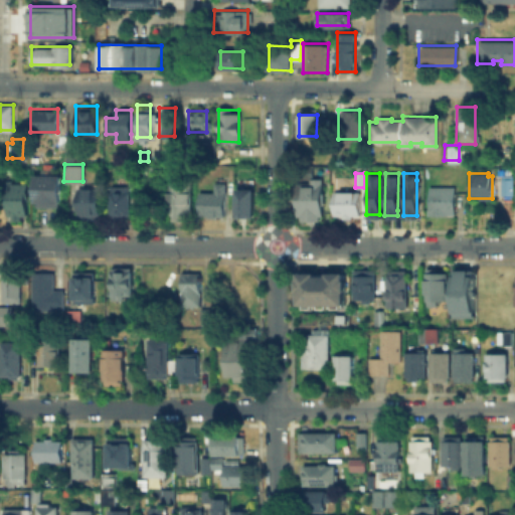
[(33,204),(33,174),(59,174),(59,204),(33,204)]
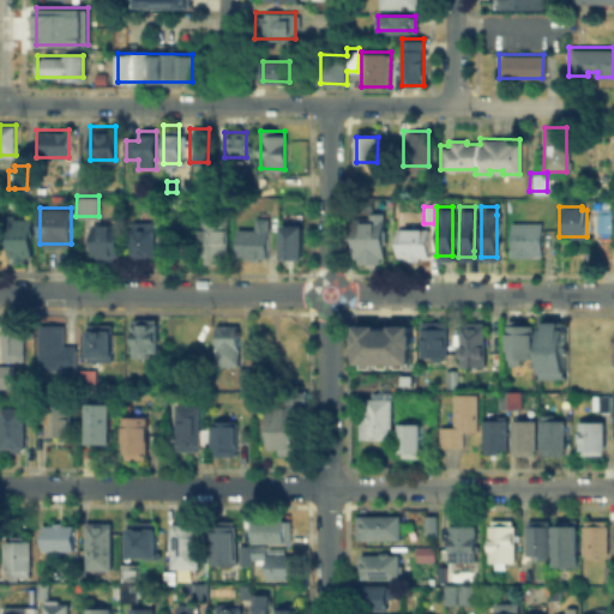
[(595,232),(595,208),(609,208),(609,232),(595,232)]
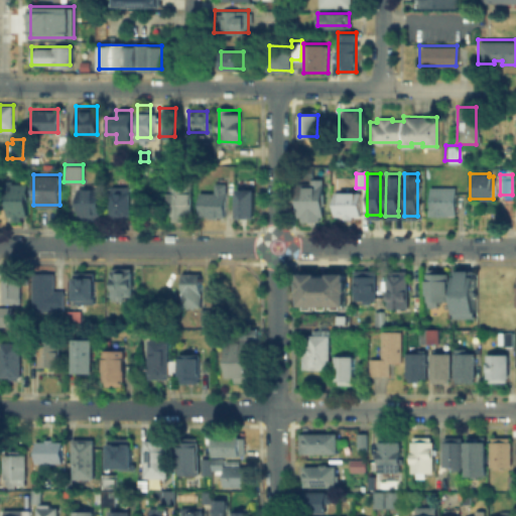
[(319,221),(297,221),(297,182),(308,182),(308,177),(323,177),(321,217),(319,217),(319,221)]
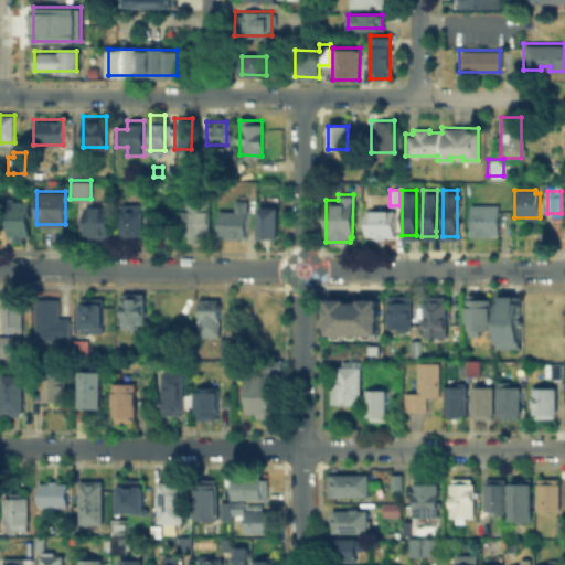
[(3,236),(3,196),(28,196),(28,236),(3,236)]
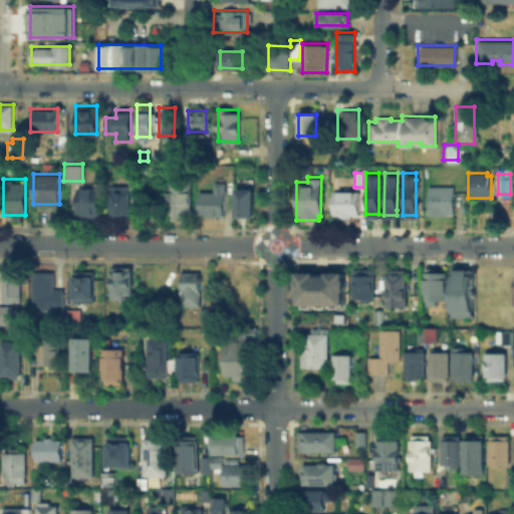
[(167,214),(167,181),(190,181),(190,214),(167,214)]
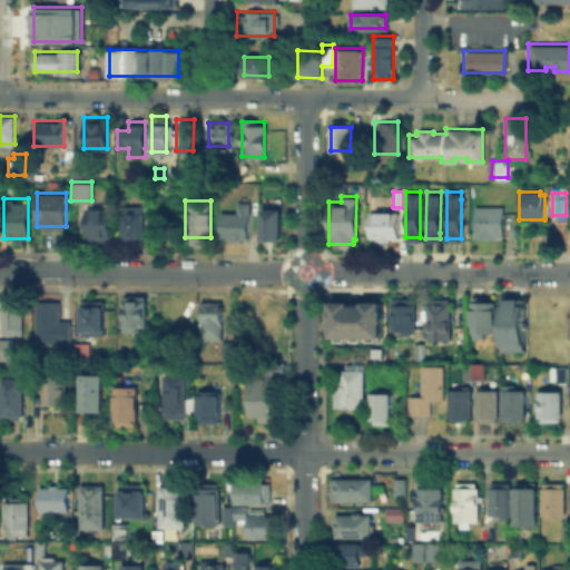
[(235,210),(235,202),(246,202),(246,238),(219,238),(219,210),(235,210)]
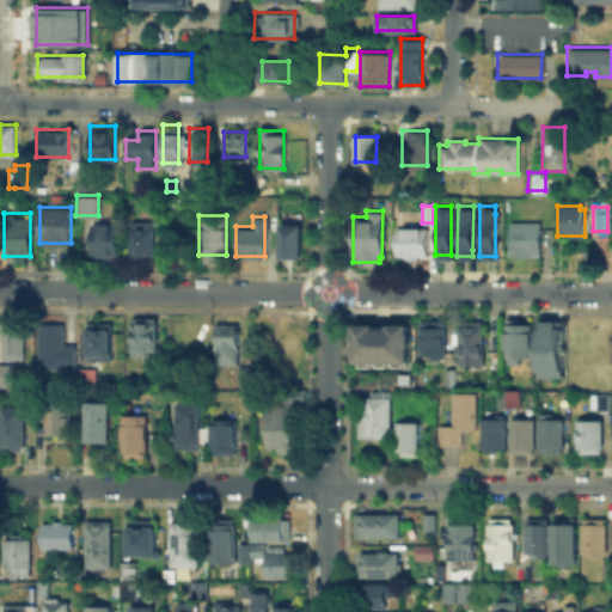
[(508,220),(538,220),(538,254),(508,254),(508,220)]
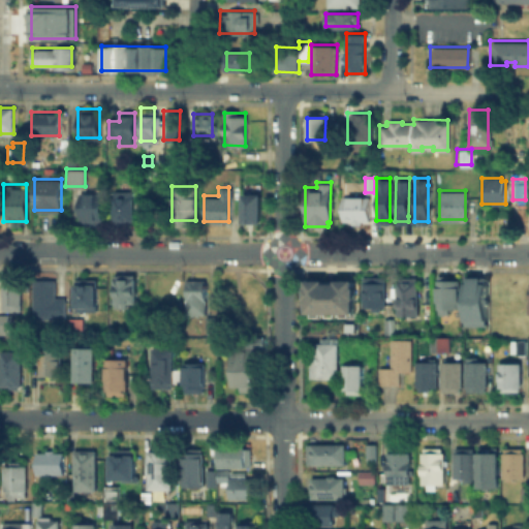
[(113,191),(130,191),(130,225),(113,225),(113,191)]
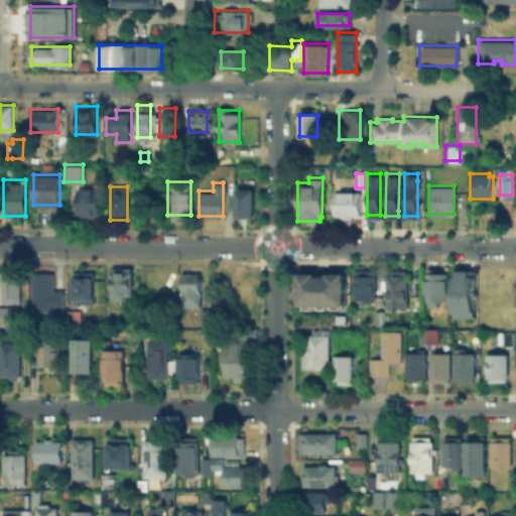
[(101,189),(101,219),(78,219),(79,189),(101,189)]
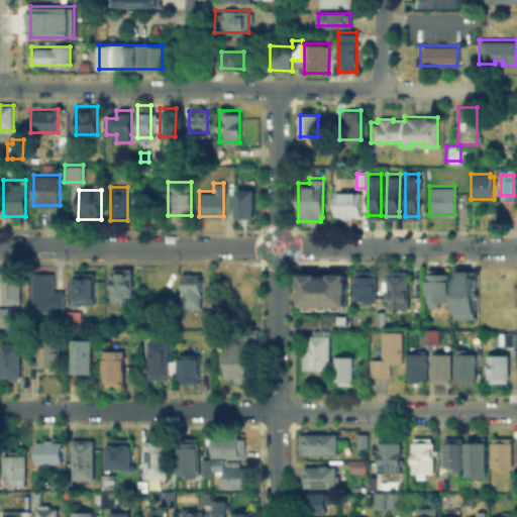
[(238,192),(252,192),(252,216),(238,216),(238,192)]
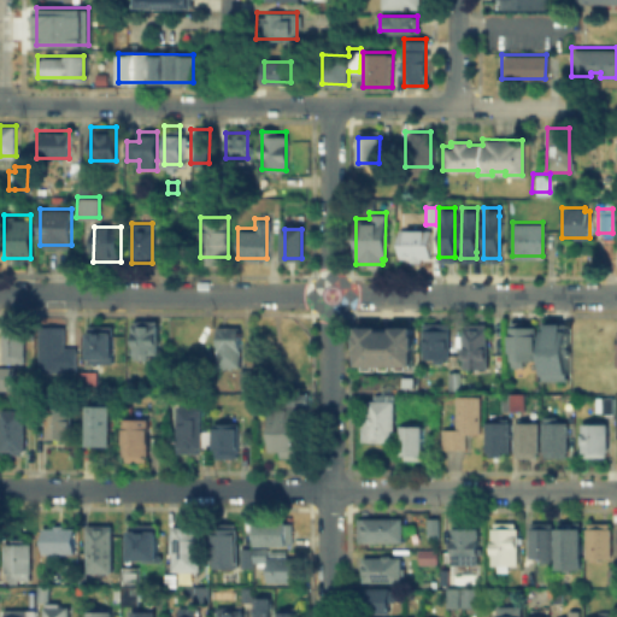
[(399,229),(429,229),(429,259),(399,258),(399,229)]
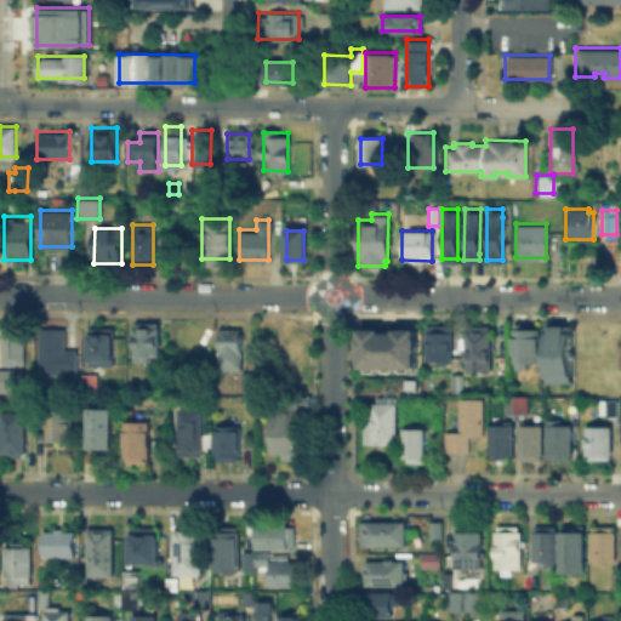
[(465,322),(488,322),(488,370),(465,370),(465,322)]
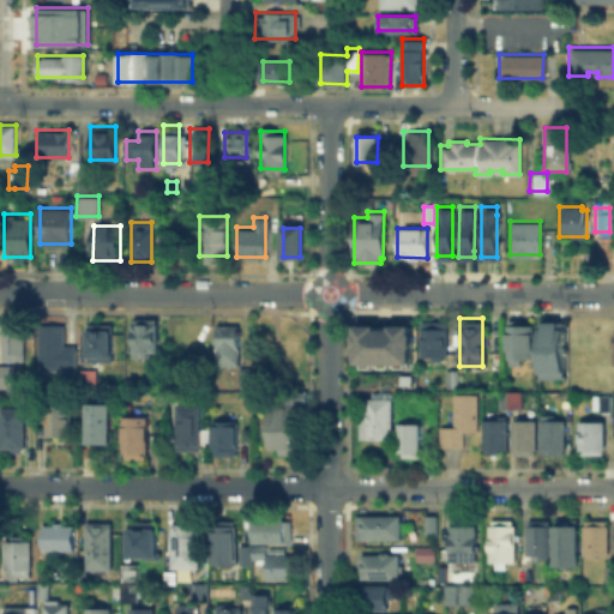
[(131,319),(154,319),(154,353),(131,353),(131,319)]
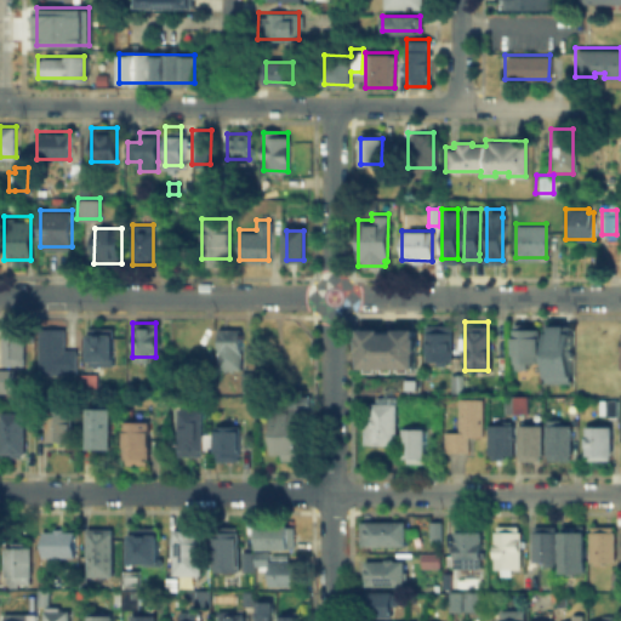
[(374,325),(381,325),(380,364),(360,364),(360,348),(359,348),(359,334),(362,334),(362,325),(374,325)]
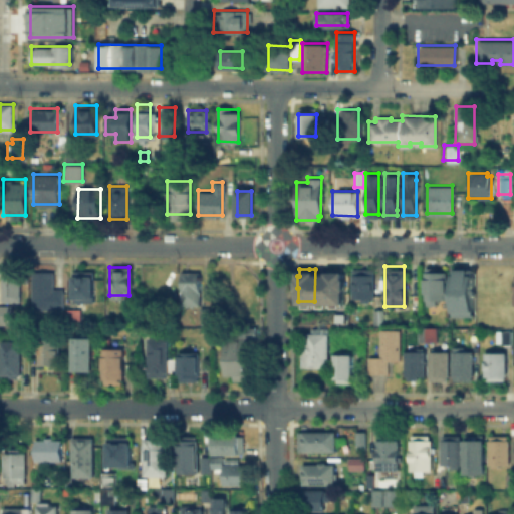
[(315,269),(316,269),(316,272),(327,272),(327,269),(329,269),(329,301),(315,301),(315,269)]
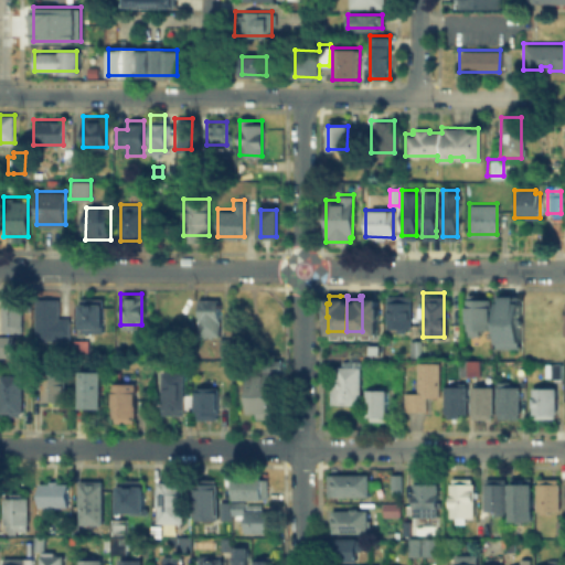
[(362,296),(380,296),(380,304),(381,304),(381,317),(380,317),(380,331),(362,331),(362,296)]
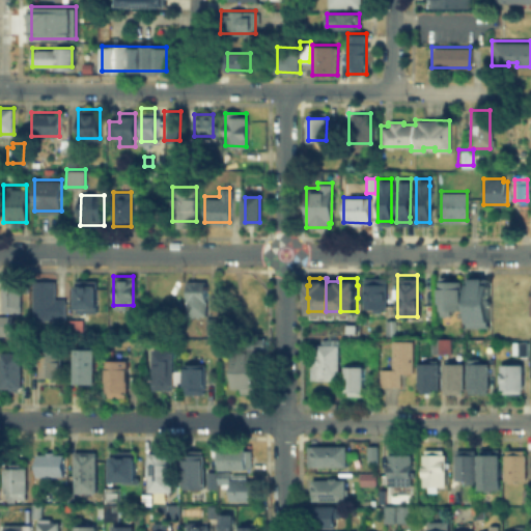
[(362,308),(362,278),(386,278),(386,308),(362,308)]
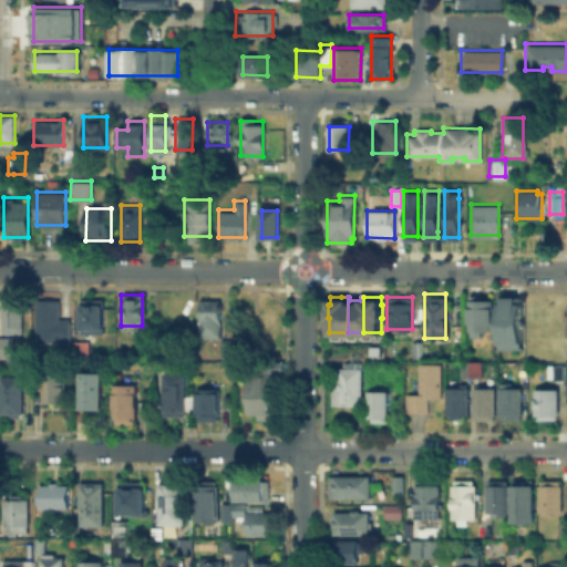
[(491,297),(490,328),(466,328),(467,297),(491,297)]
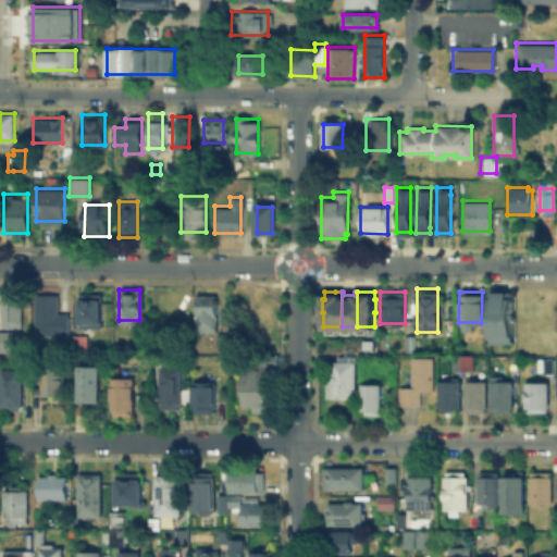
[(510,343),(487,343),(487,292),(510,292),(510,343)]
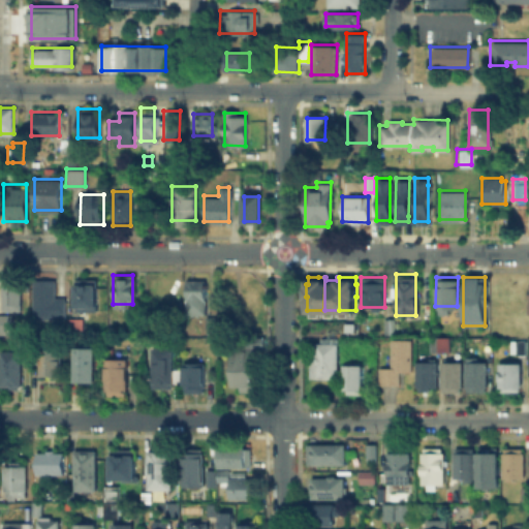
[(54,278),(54,298),(63,298),(63,319),(35,319),(35,278),(54,278)]
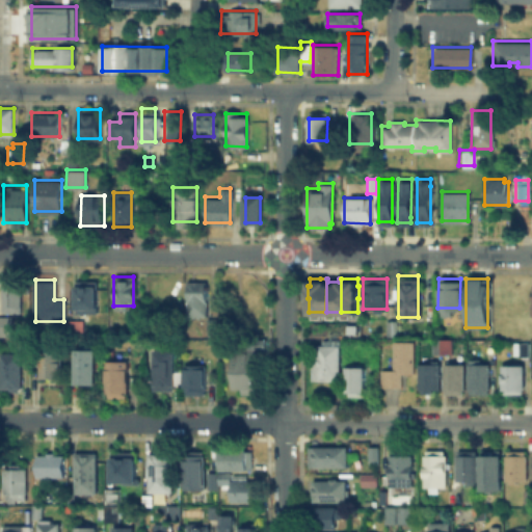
[(1,312),(1,281),(23,281),(23,312),(1,312)]
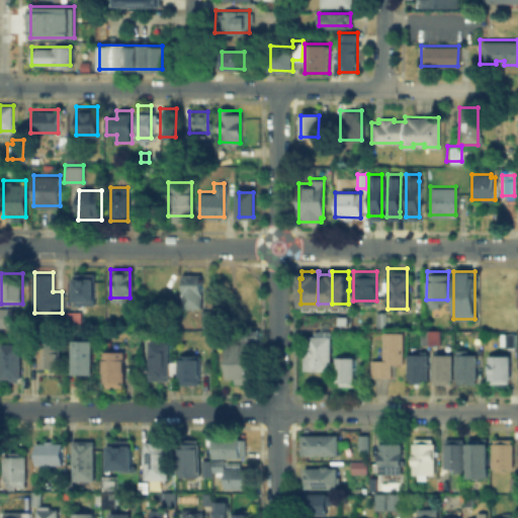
[(74,273),(91,273),(91,305),(73,305),(74,273)]
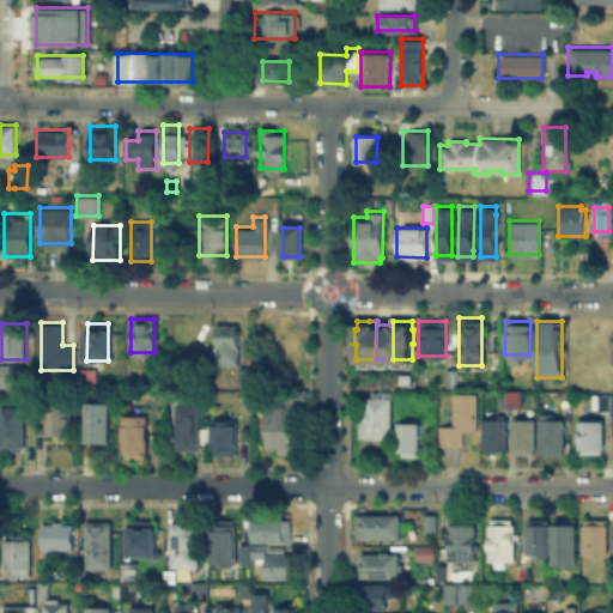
[(216,326),(237,326),(237,365),(216,365),(216,326)]
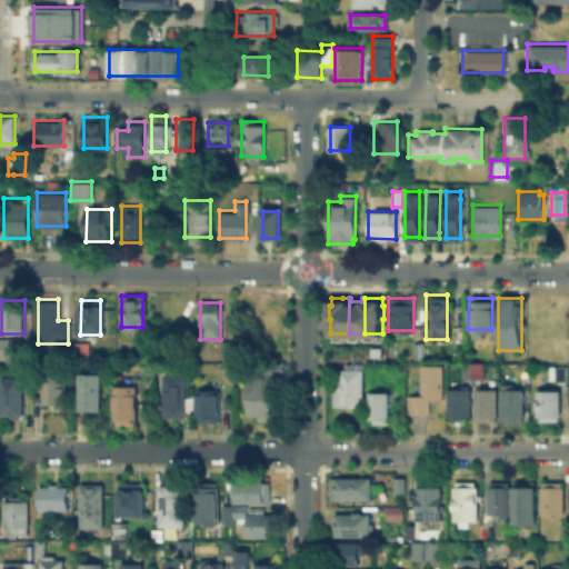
[(0,338),(12,338),(12,359),(0,359),(0,338)]
